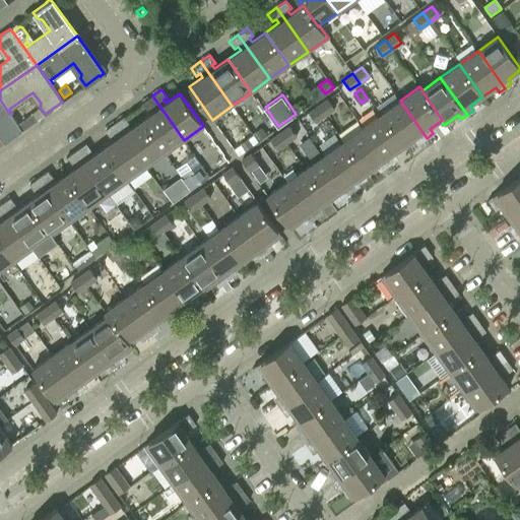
[(184,140),(152,95),(143,103),(148,111),(151,108),(154,112),(141,121),(165,153),(184,140)]
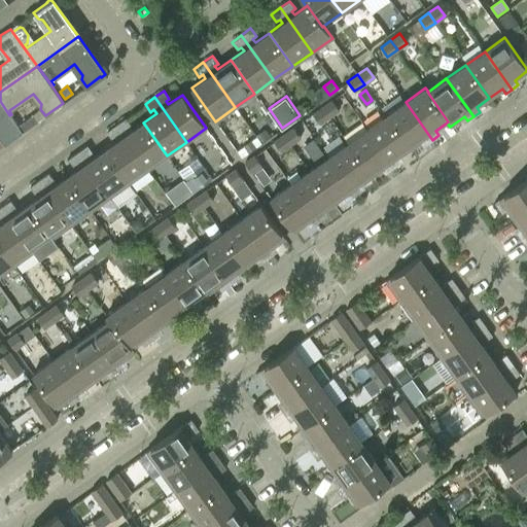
[(339,110),(331,100),(322,107),(329,116),(339,110)]
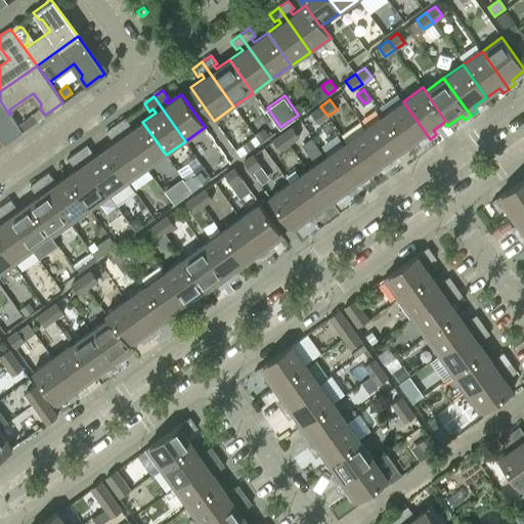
[(17,126),(9,115),(0,100),(0,138),(4,144),(23,131),(17,126)]
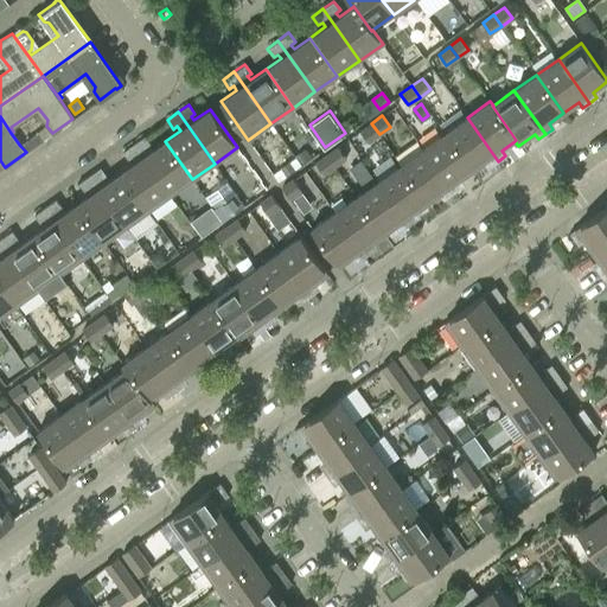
[(498,161),(467,117),(445,133),(472,172),(487,161),(491,166),(498,161)]
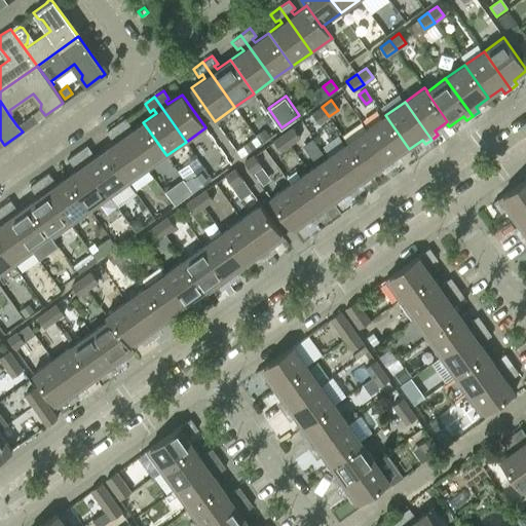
[(329,116),(322,107),(312,114),(318,123),(329,116)]
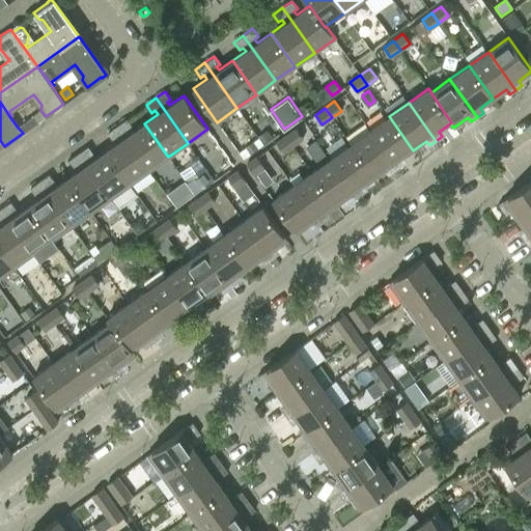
[(23,133),(38,122),(33,116),(18,128),(23,133)]
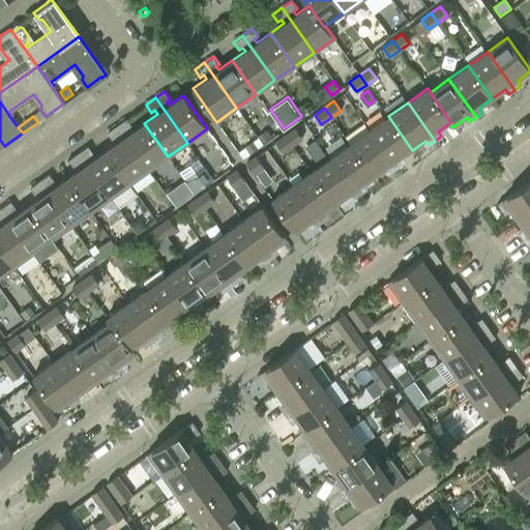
[(412,150),(388,116),(370,129),(396,168),(403,164),(400,159),(412,150)]
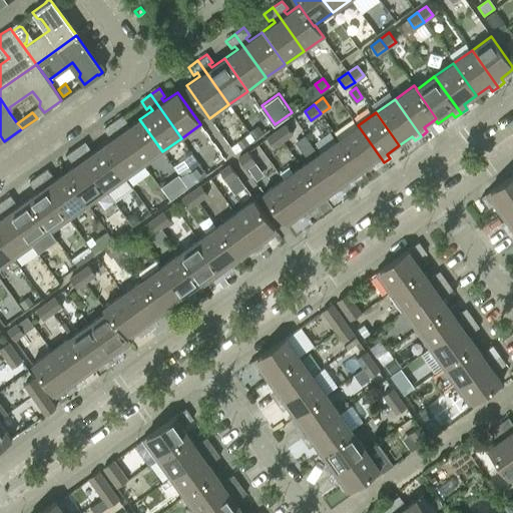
[(162,151),(139,119),(126,128),(124,125),(127,122),(122,115),(113,121),(144,164),(162,151)]
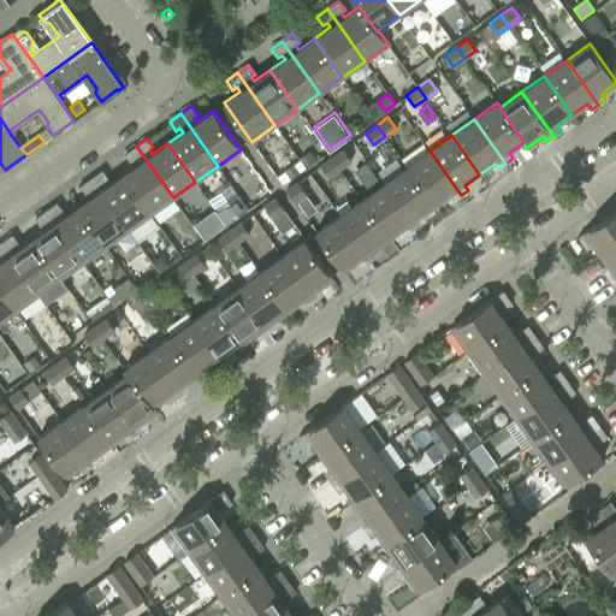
[(173,197),(136,146),(124,154),(131,163),(135,160),(138,164),(123,175),(150,214),(173,197)]
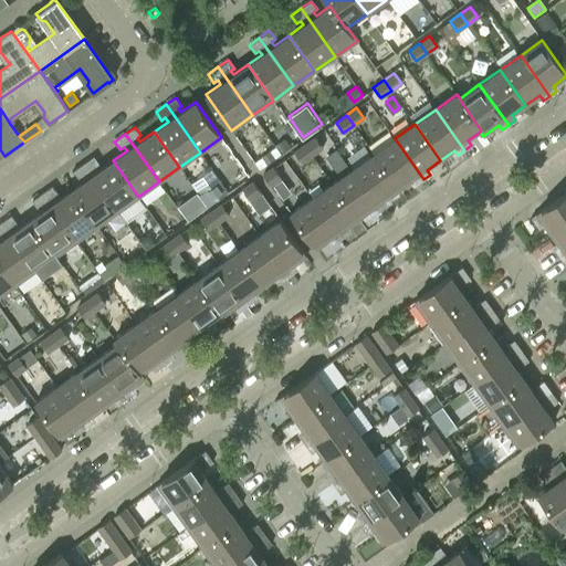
[(322,147),(315,137),(304,145),(312,155),(322,147)]
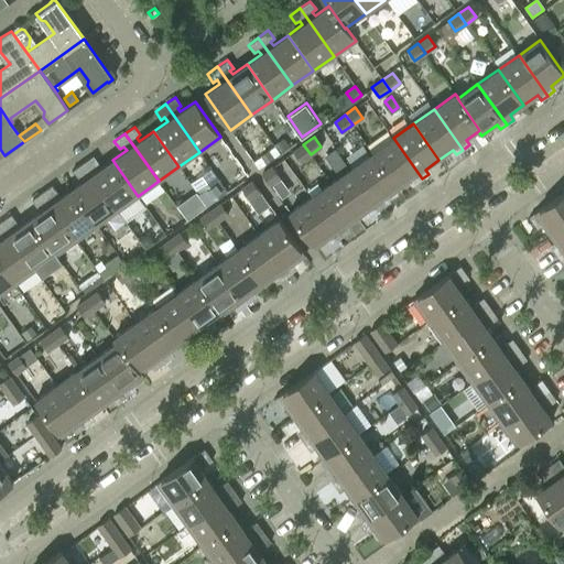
[(422,179),(393,138),(372,153),(398,188),(412,179),(415,183),(422,179)]
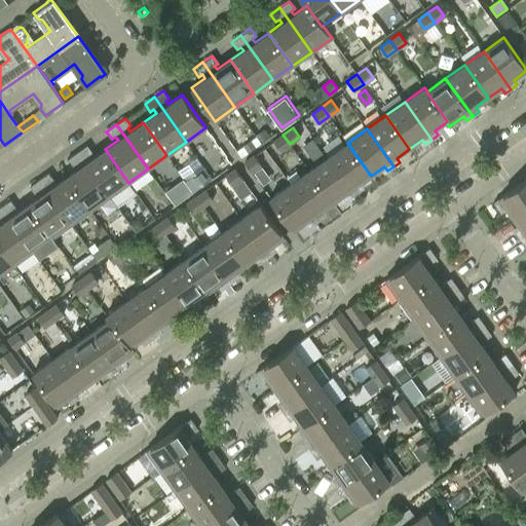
[(290,144),(283,135),(273,141),(280,151),(290,144)]
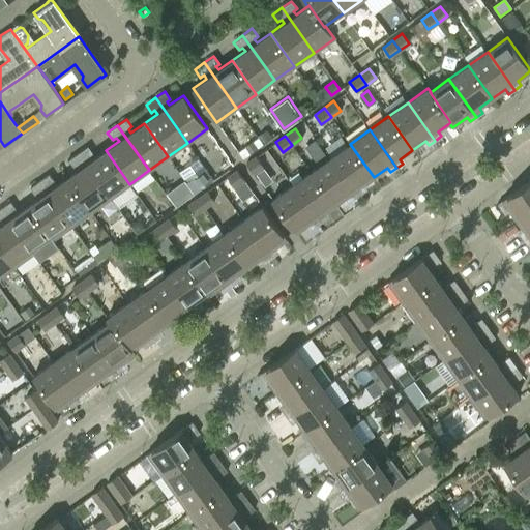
[(315,140),(305,147),(311,155),(321,148),(315,140)]
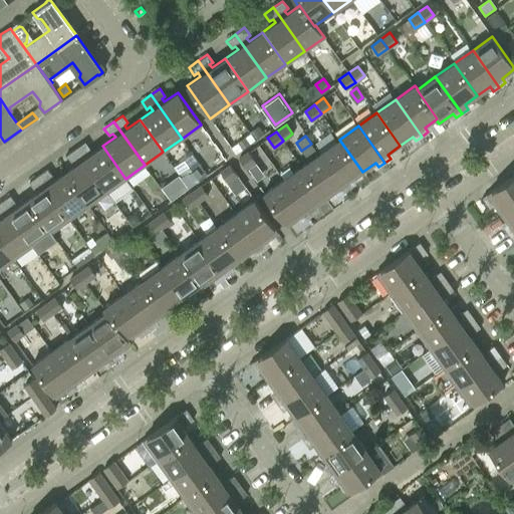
[(244,138),(238,142),(243,148),(248,144),(244,138)]
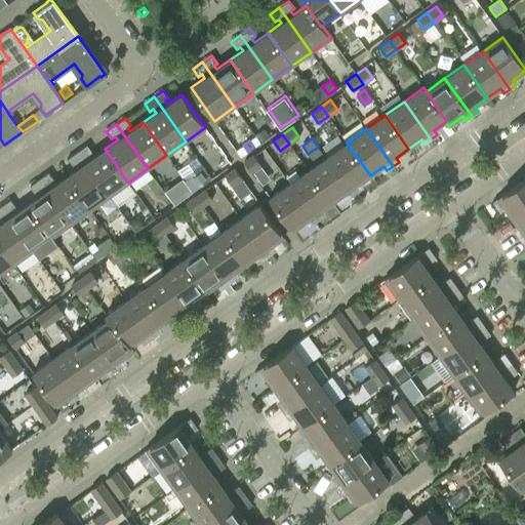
[(370,175),(347,143),(327,156),(354,194),(360,190),(357,185),(370,175)]
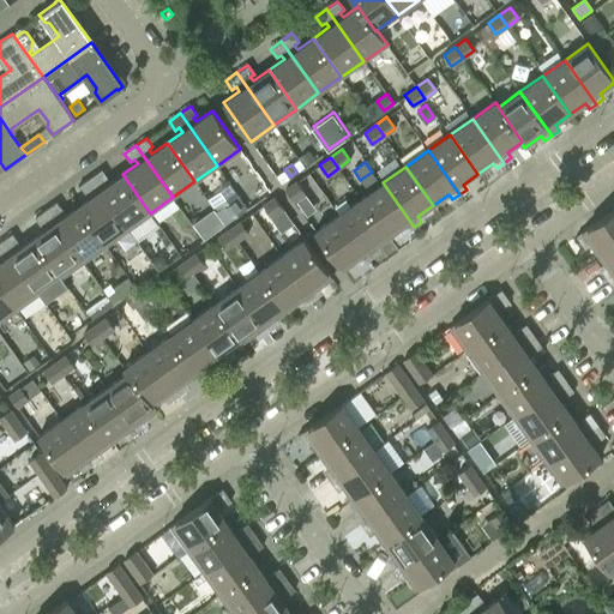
[(150,214),(122,174),(107,186),(104,181),(108,179),(102,169),(90,178),(127,229),(150,214)]
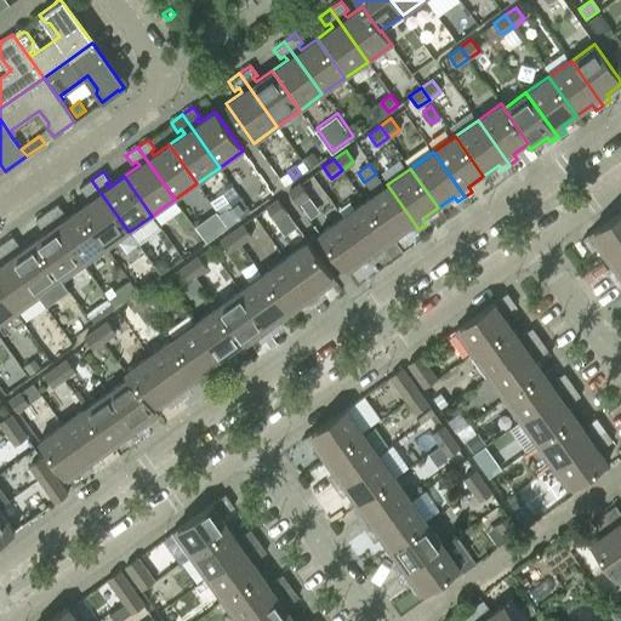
[(129,232),(91,180),(80,187),(87,197),(91,193),(95,198),(79,209),(107,248),(129,232)]
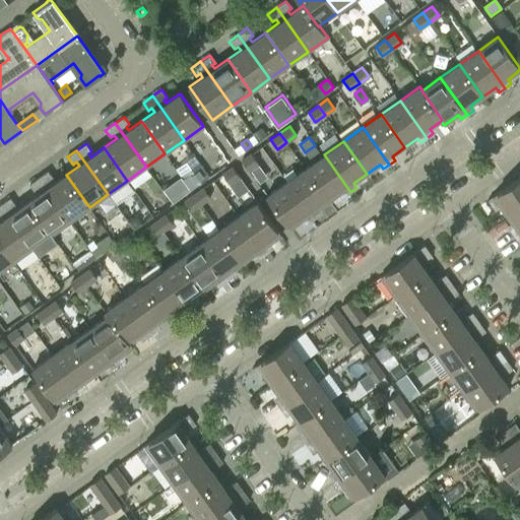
[(258,163),(251,153),(241,160),(248,170),(258,163)]
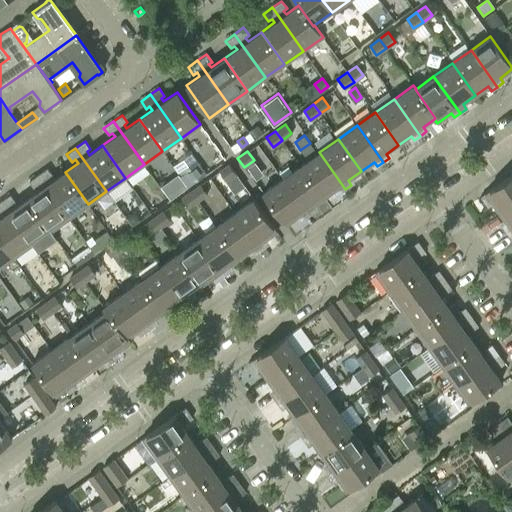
[(176,161),(187,183),(206,174),(196,152),(176,161)]
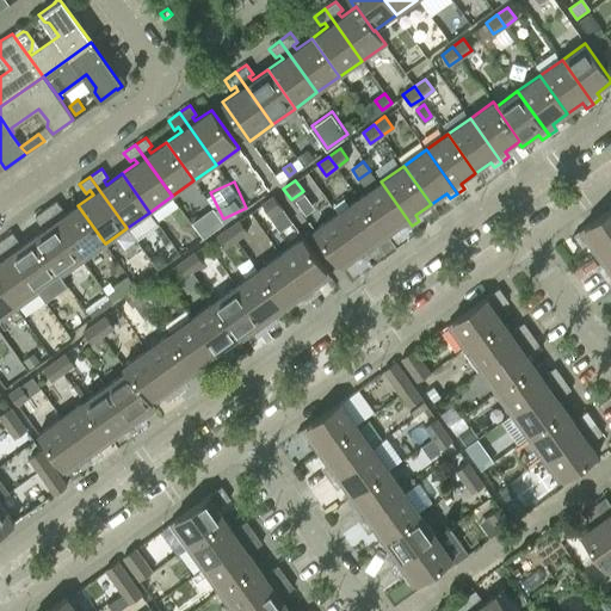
[(412,226),(381,181),(358,197),(387,236),(401,226),(405,230),(412,226)]
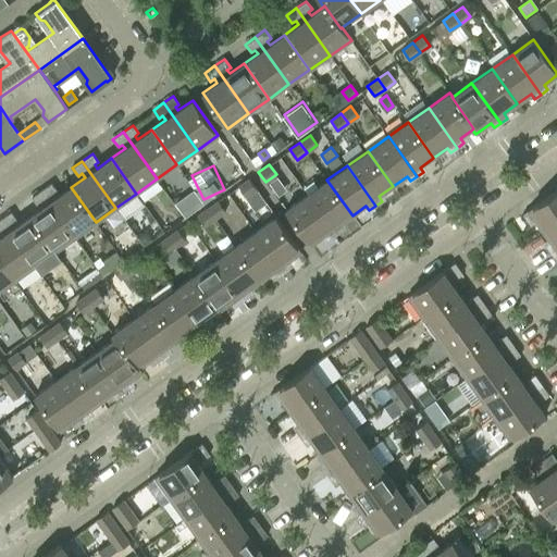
[(256,188),(249,178),(238,186),(246,196),(256,188)]
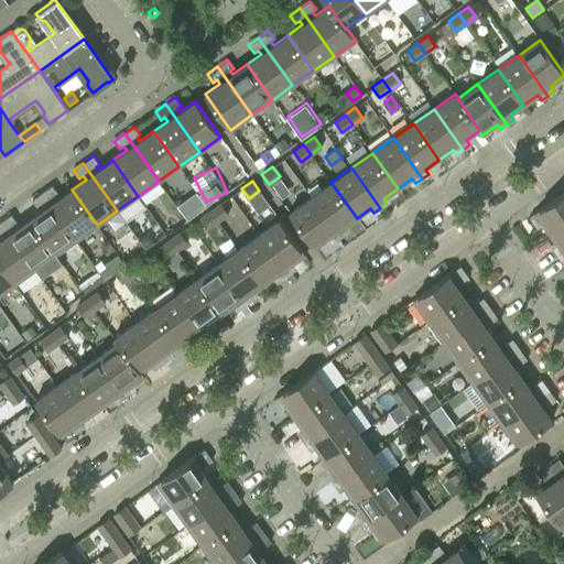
[(357,218),(331,182),(311,197),(339,238),(346,232),(343,228),(357,218)]
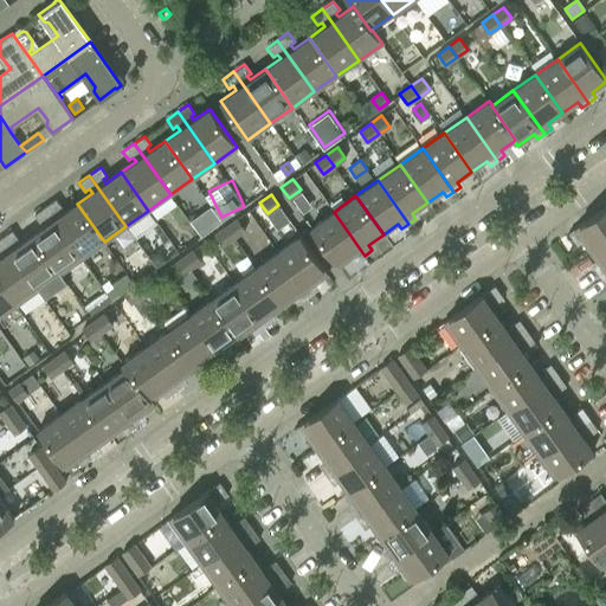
[(104,242),(77,204),(62,214),(58,211),(63,208),(56,199),(45,206),(82,258),(104,242)]
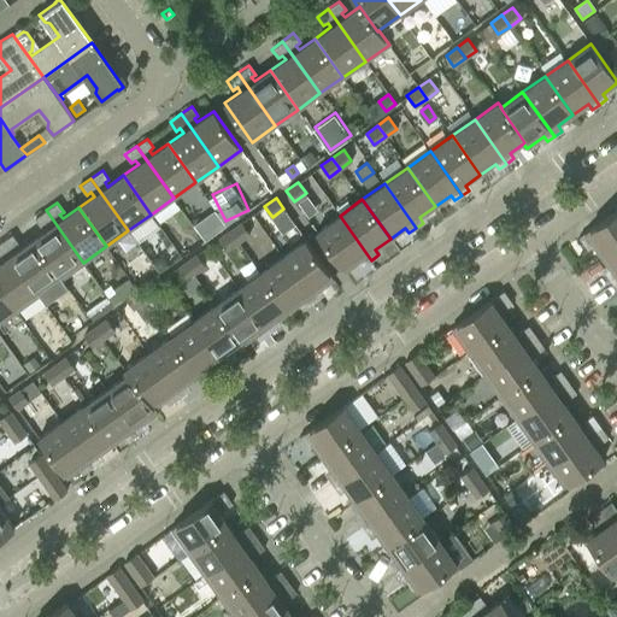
[(601,257),(616,244),(616,209),(579,236),(585,245),(591,241),(601,257)]
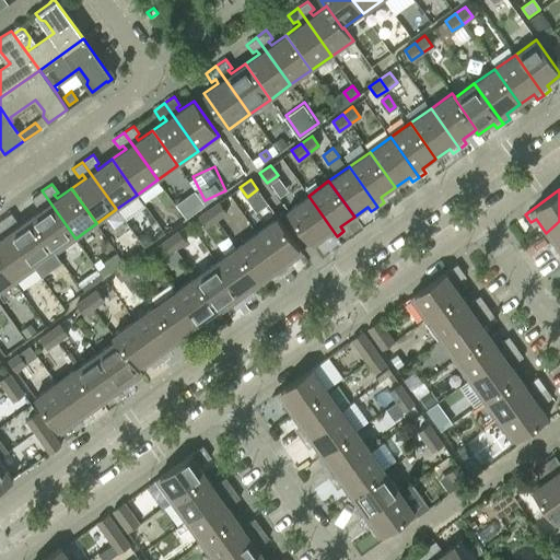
[(76,238),(42,190),(32,198),(37,207),(42,203),(44,208),(30,218),(55,253),(76,238)]
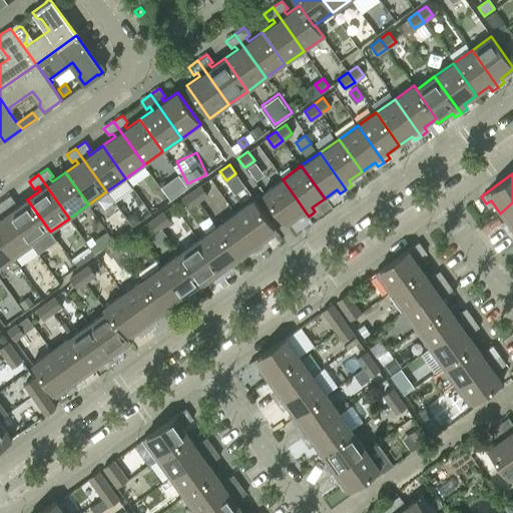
[(309,216),(283,179),(263,193),(287,225),(300,215),(303,220),(309,216)]
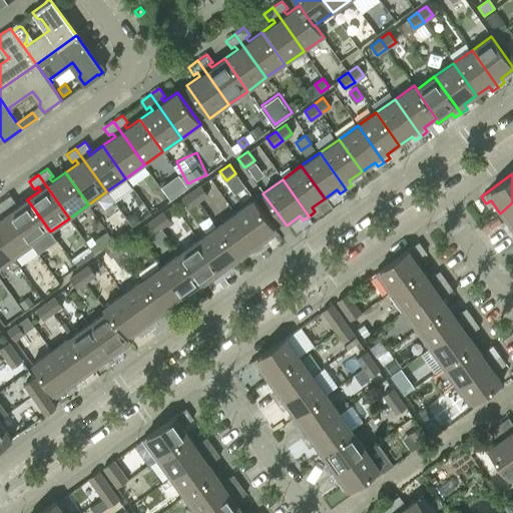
[(207,194),(200,184),(191,191),(197,200),(207,194)]
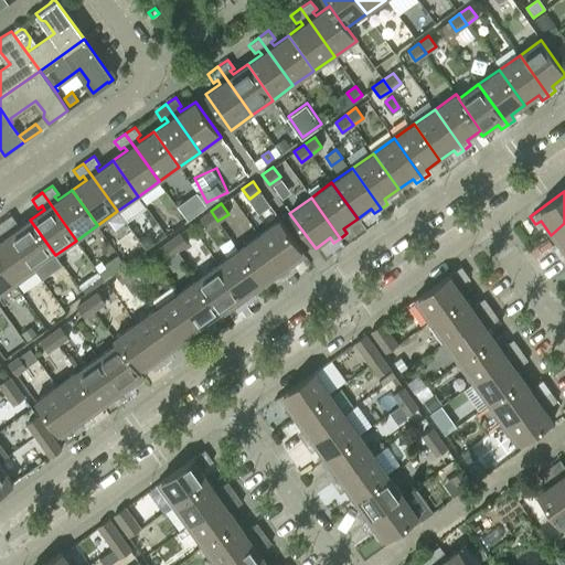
[(217,221),(211,211),(200,219),(208,228),(217,221)]
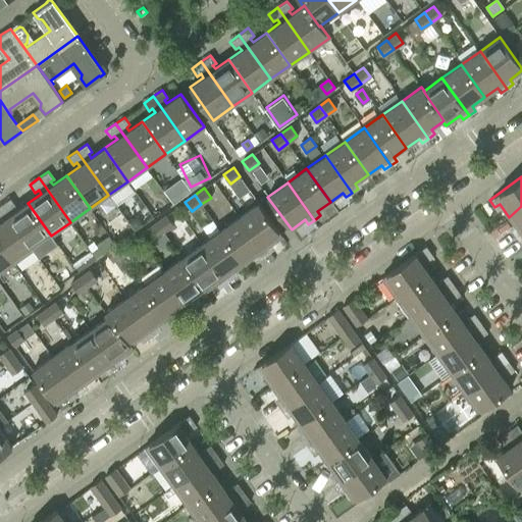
[(51,236),(28,203),(14,212),(12,209),(15,206),(10,198),(1,205),(33,249),(51,236)]
